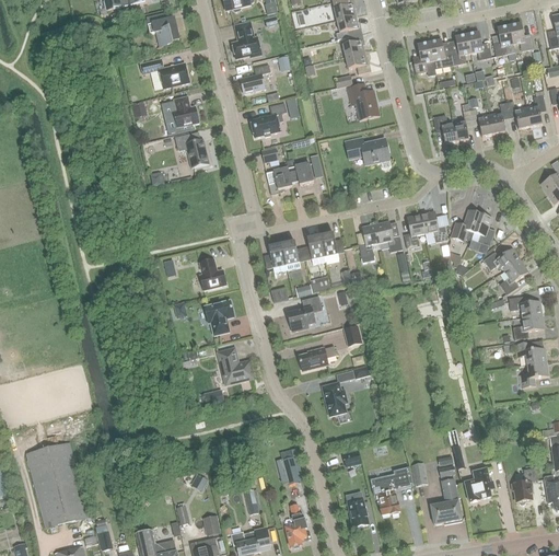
[(128,6),(129,6),(127,0),(103,0),(105,9),(128,3),(128,6)]
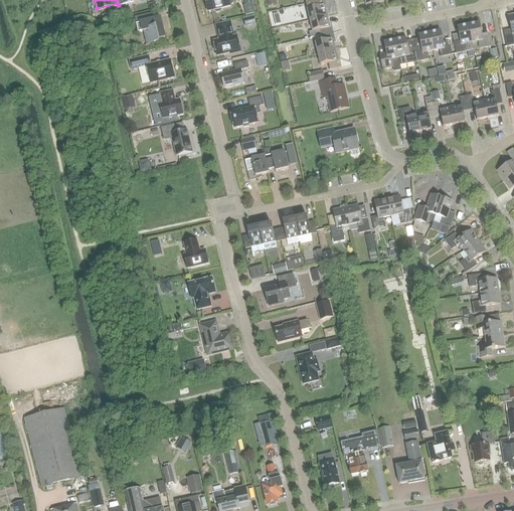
[(204,0),(207,8),(213,7),(213,8),(215,9),(219,8),(220,6),(220,5),(228,3),(228,2),(231,1),(232,0),(204,0)]
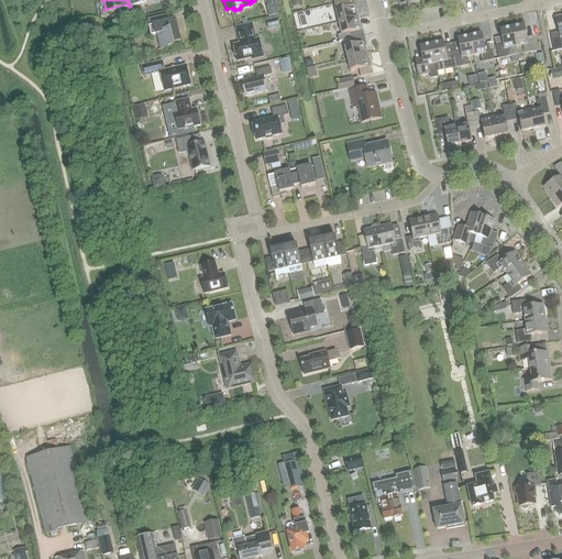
[(338,0),(333,1),(334,7),(338,19),(356,14),(354,3),(355,2),(355,0),(338,0)]
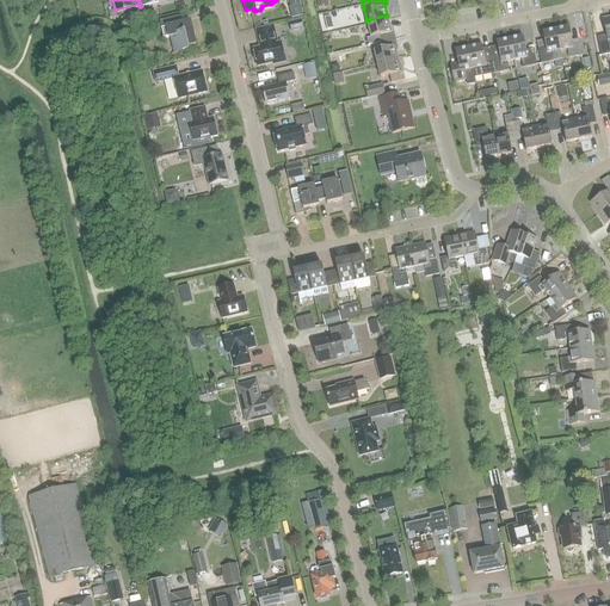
[(324,25),(333,23),(328,7),(319,10),(324,25)]
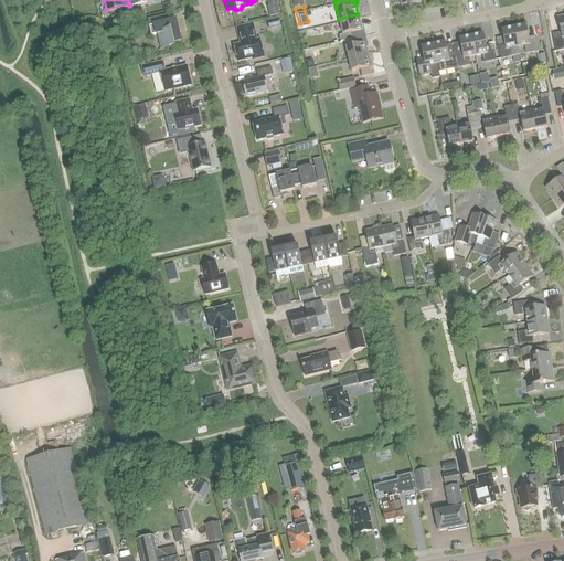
[(160,45),(173,43),(172,40),(180,38),(174,17),(167,18),(166,11),(146,16),(150,32),(157,30),(160,45)]
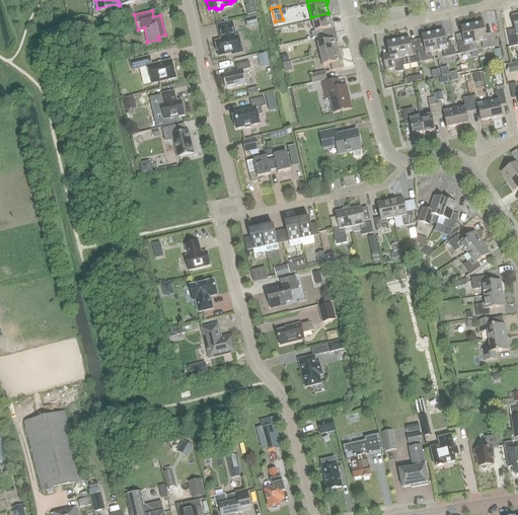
[(517,11),(511,13),(514,26),(506,28),(509,44),(517,42),(517,11)]
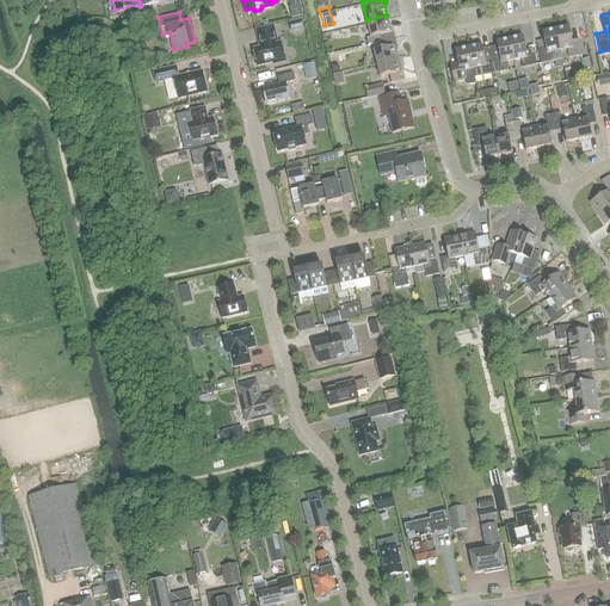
[(287,18),(289,29),(302,25),(300,16),(287,18)]
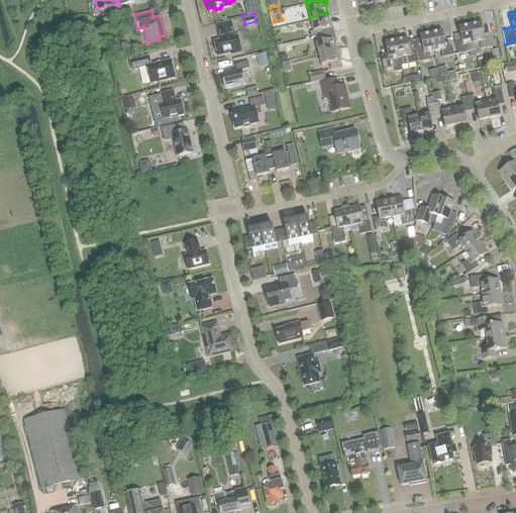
[(327,13),(310,17),(312,28),(309,29),(311,34),(321,32),(333,29),(331,23),(330,23),(327,13)]
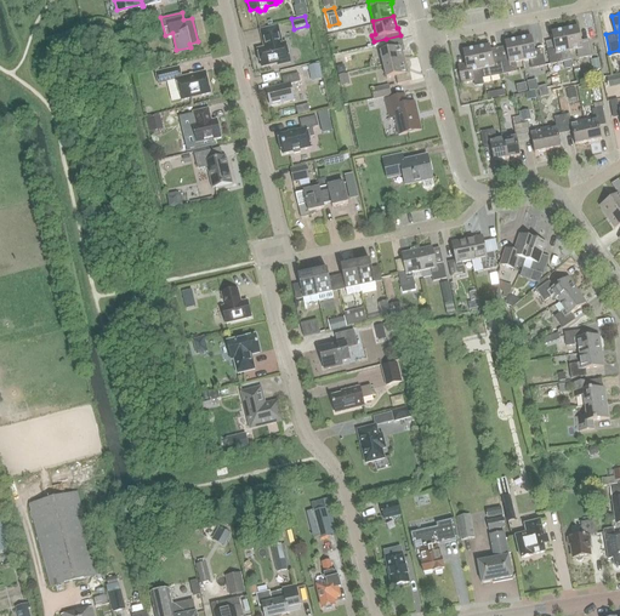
[(260,63),(276,60),(276,61),(289,58),(284,39),(280,40),(277,22),(259,27),(263,44),(256,46),(260,63)]
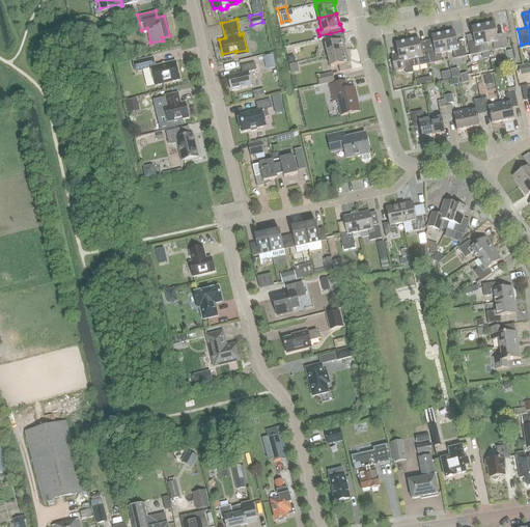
[(481,23),(485,40),(492,39),(493,47),(505,45),(502,33),(496,34),(493,20),(481,23)]
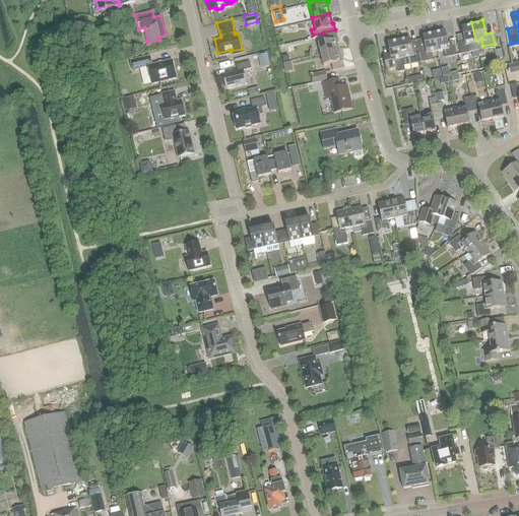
[(475,40),(471,22),(460,24),(463,39),(457,40),(459,51),(471,49),(469,41),(475,40)]
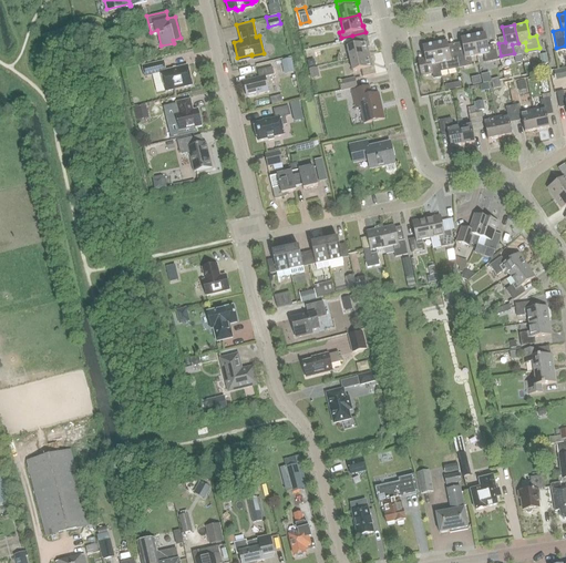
[(472,33),(475,52),(482,51),(484,60),(496,57),(494,44),(486,45),(483,30),(472,33)]
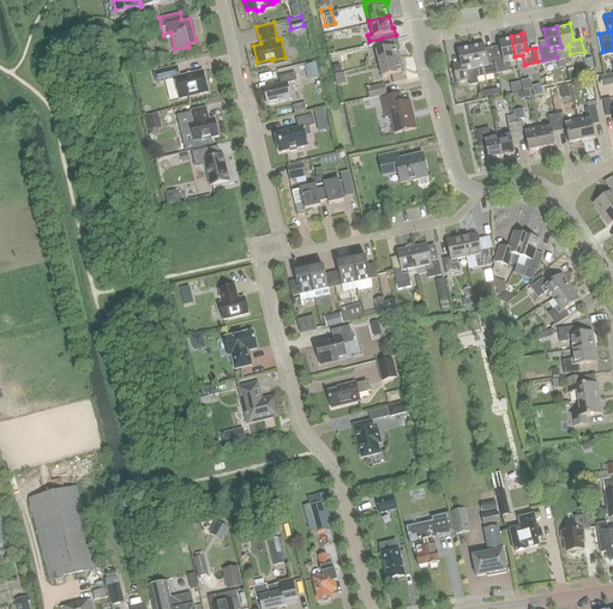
[(378,60),(398,55),(396,43),(397,43),(396,35),(382,38),(383,46),(374,48),(378,60)]
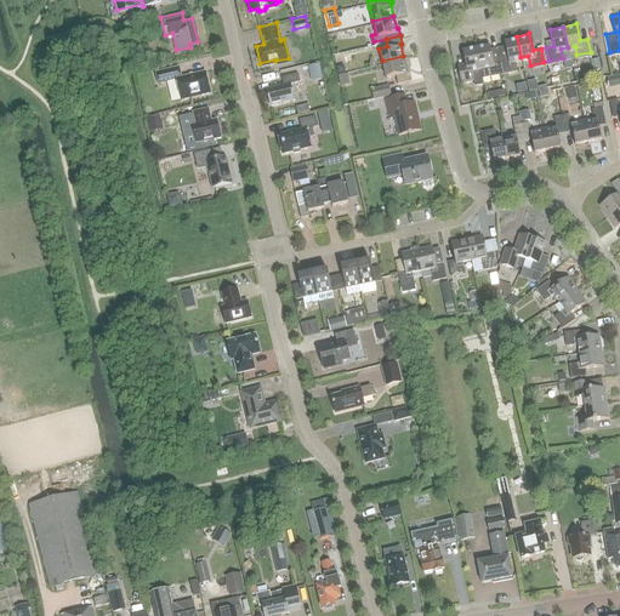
[(499,57),(502,70),(516,68),(513,60),(521,57),(517,36),(504,39),(507,56),(499,57)]
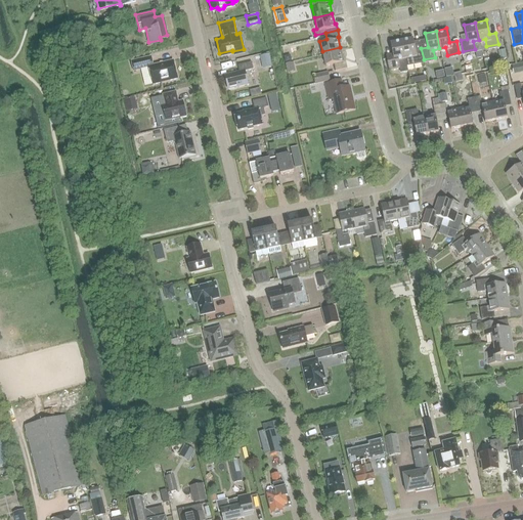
[(405,63),(424,59),(421,48),(415,49),(411,36),(400,38),(405,63)]
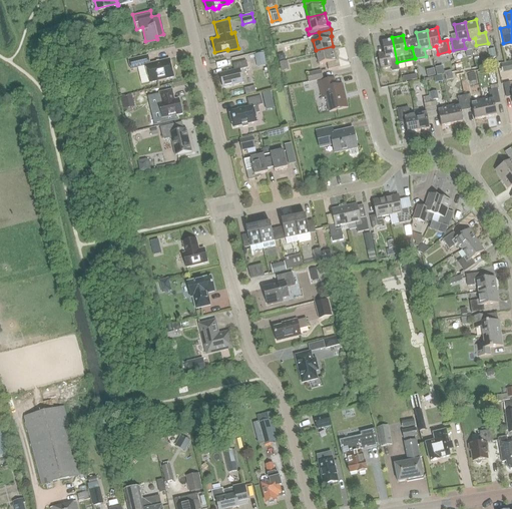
[(397,62),(392,37),(381,39),(383,50),(377,51),(380,66),(390,63),(391,68),(398,67),(397,62)]
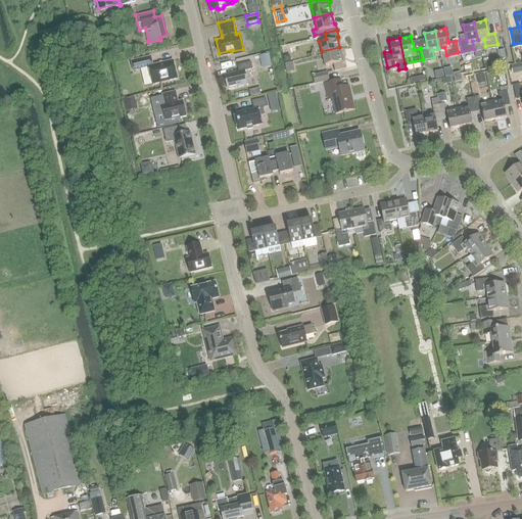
[(495,48),(497,56),(506,55),(503,46),(495,48)]
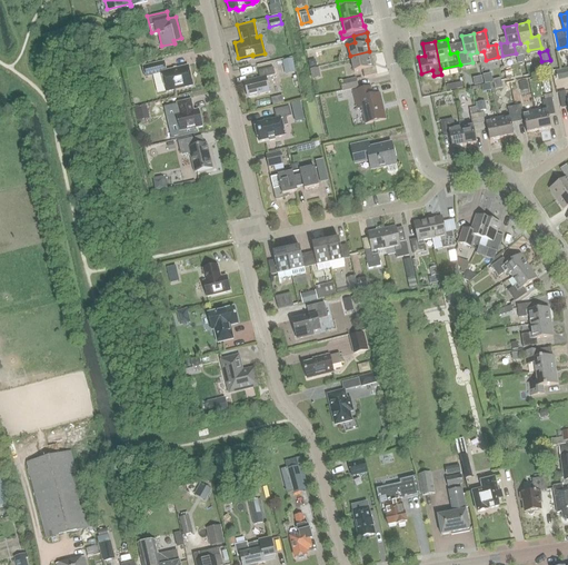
[(369,51),(350,56),(352,68),(360,67),(362,73),(376,70),(374,62),(371,63),(369,51)]
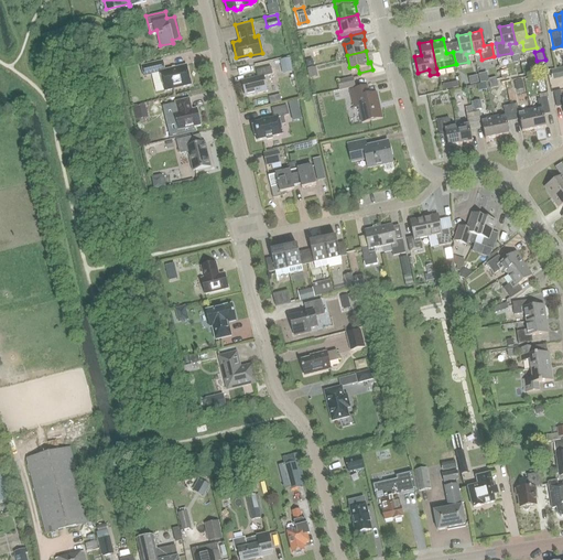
[(279,57),(282,71),(291,68),(288,55),(279,57)]
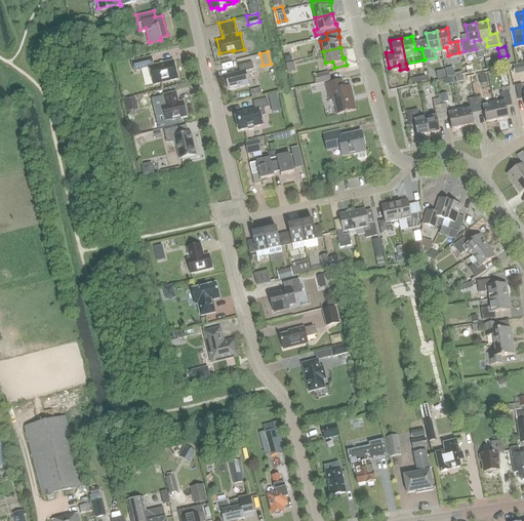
[(152,81),(176,76),(172,57),(152,63),(150,53),(130,58),(132,68),(148,64),(152,81)]
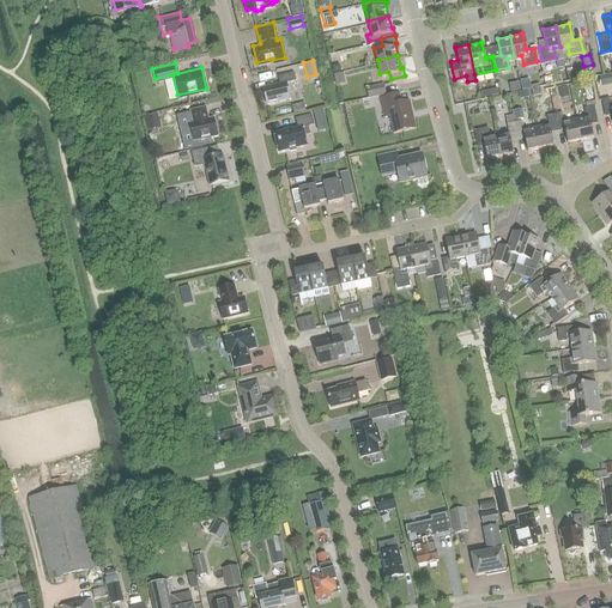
[(266,101),(289,95),(285,79),(295,77),(292,68),(277,73),(279,81),(262,85),(266,101)]
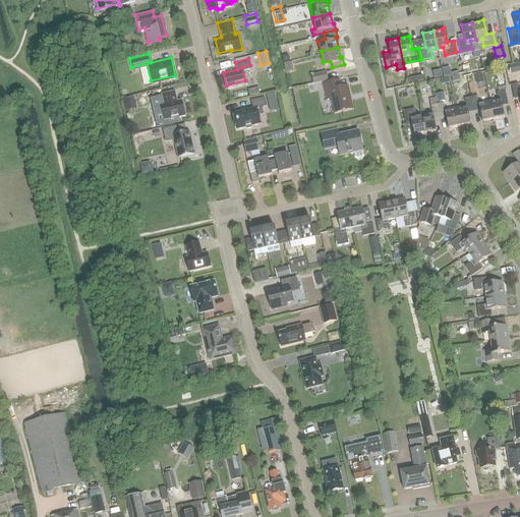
[(283,60),(285,69),(292,67),(290,58),(283,60)]
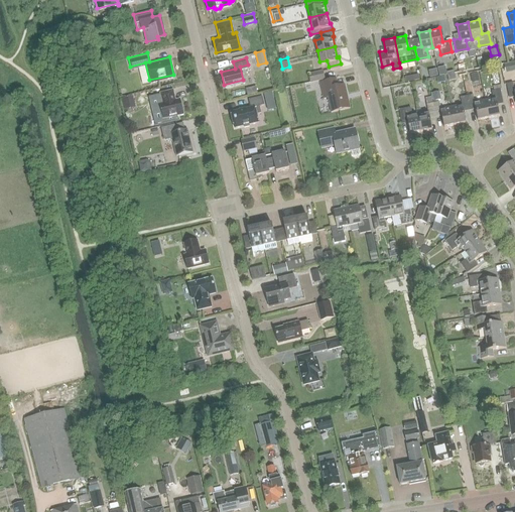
[(504,70),(514,67),(514,58),(503,61),(504,70)]
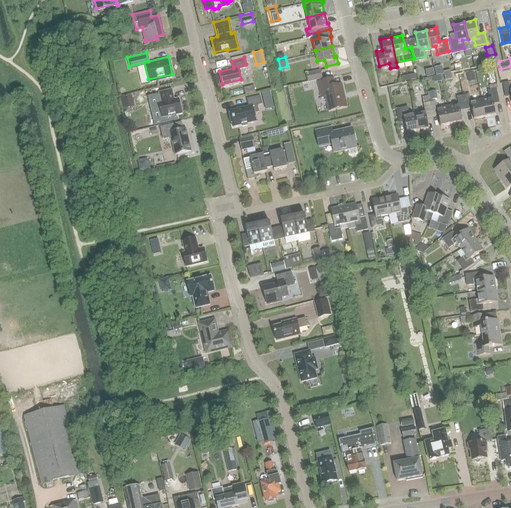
[(440,62),(425,66),(426,73),(442,70),(440,62)]
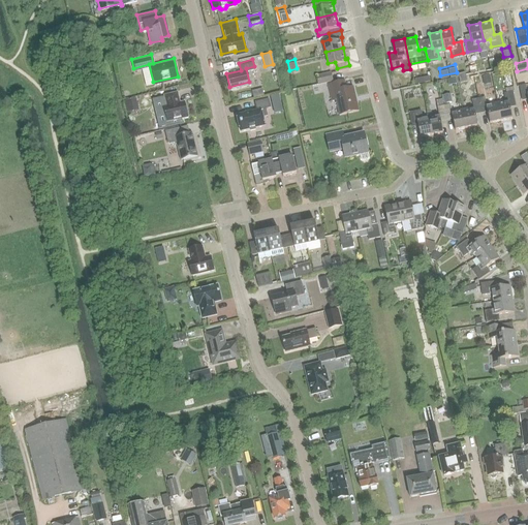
[(330,69),(315,72),(317,82),(332,79),(330,69)]
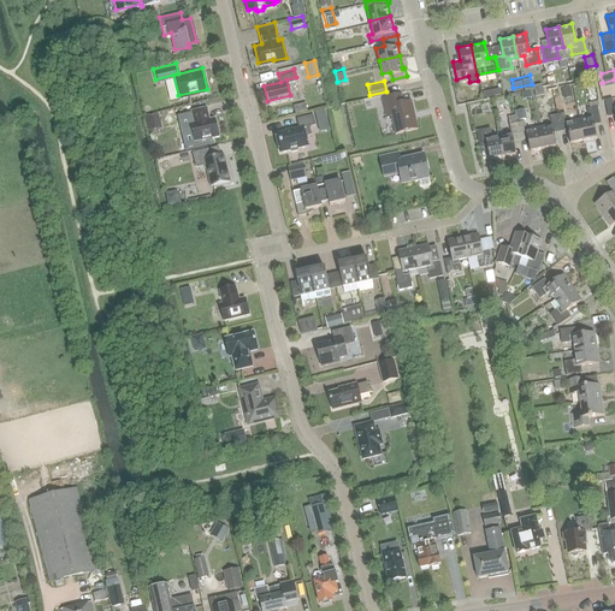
[(534,93),(543,90),(540,81),(532,83),(534,93)]
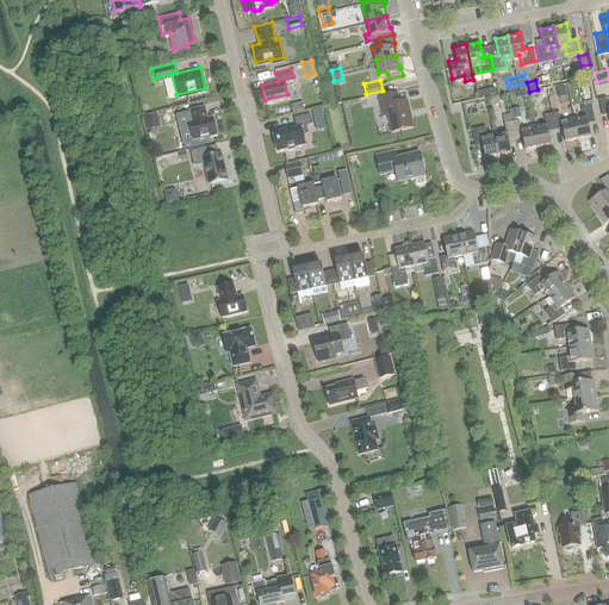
[(554,85),(557,94),(566,92),(564,82),(554,85)]
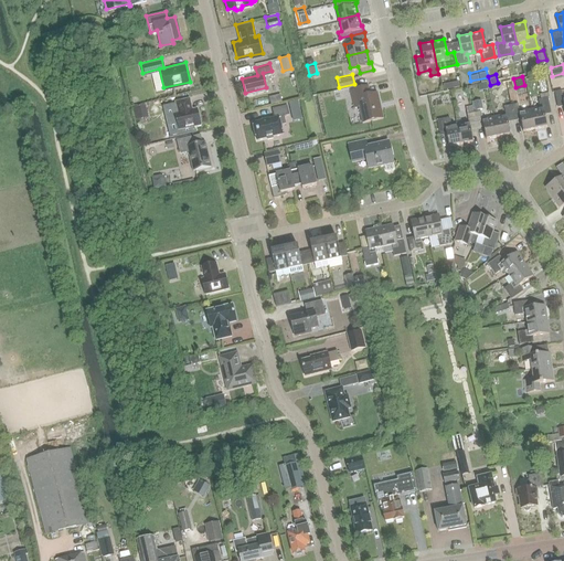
[(361,119),(382,115),(376,90),(369,92),(366,83),(349,87),(353,105),(358,104),(361,119)]
